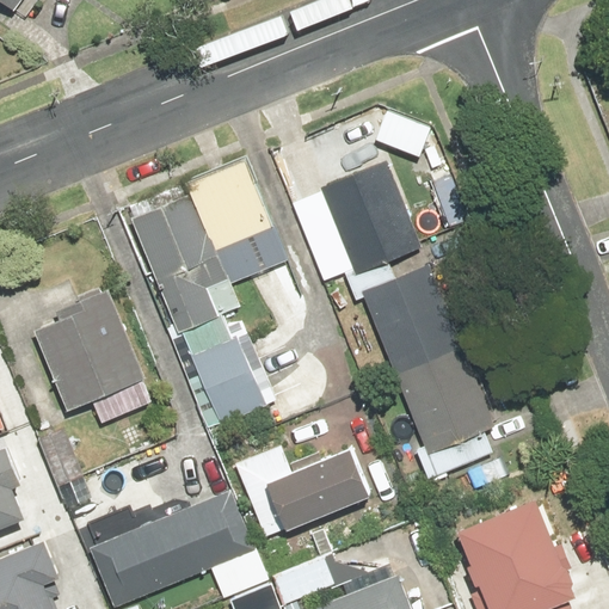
[(182,331),(223,313),(241,306),(219,252),(269,231),(241,164),(185,188),(188,192),(128,217),(177,333),(182,331)]
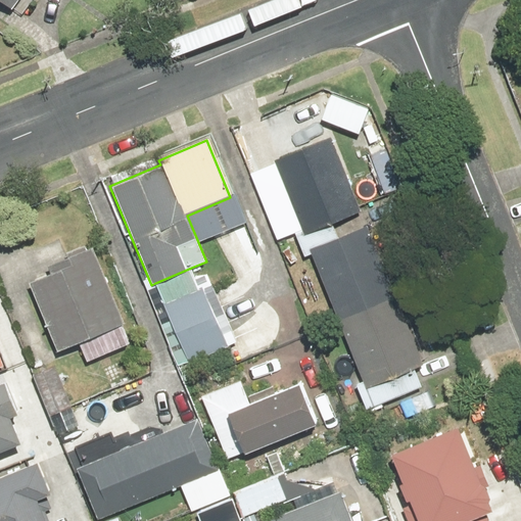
[(314,146),(256,170),(272,205),(288,198),(301,229),(341,212),(314,146)]
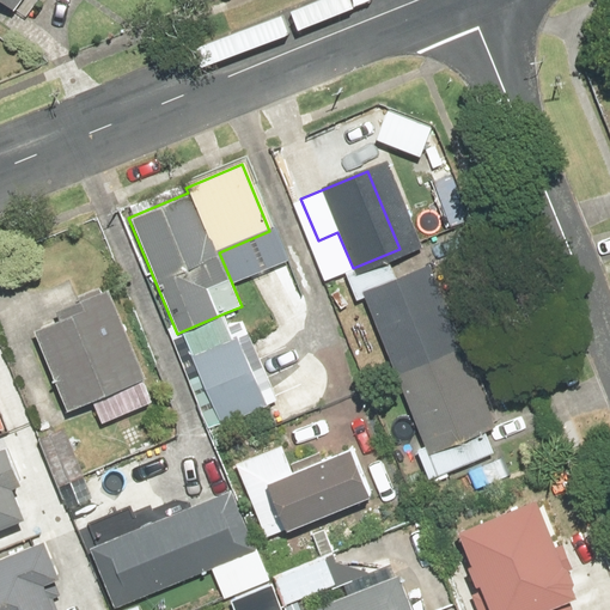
[(391,263),(349,280),(358,302),(365,299),(425,445),(416,449),(428,479),(494,451),(487,432),(495,428),(427,263),(396,276),(391,263)]
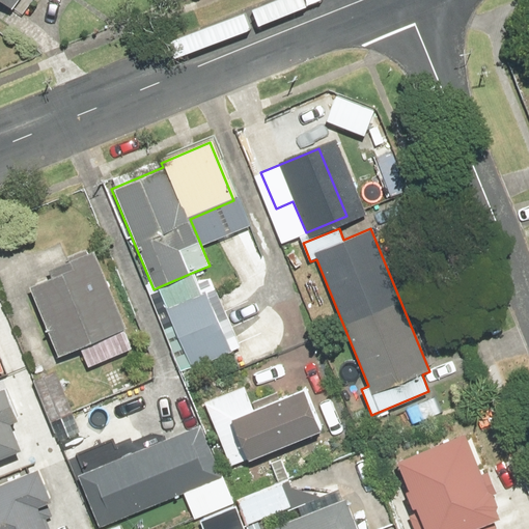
[(66,271),(28,288),(59,356),(77,349),(86,369),(134,347),(90,252),(63,265),(66,271)]
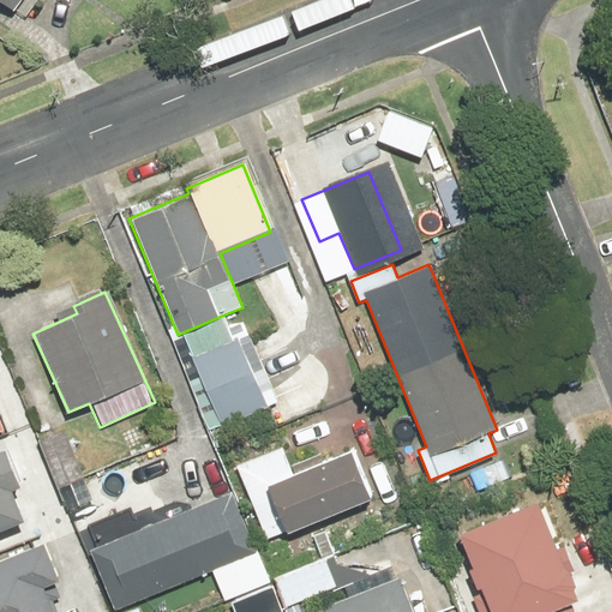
[(225,315),(183,333),(222,426),(268,407),(239,337),(234,339),(225,315)]
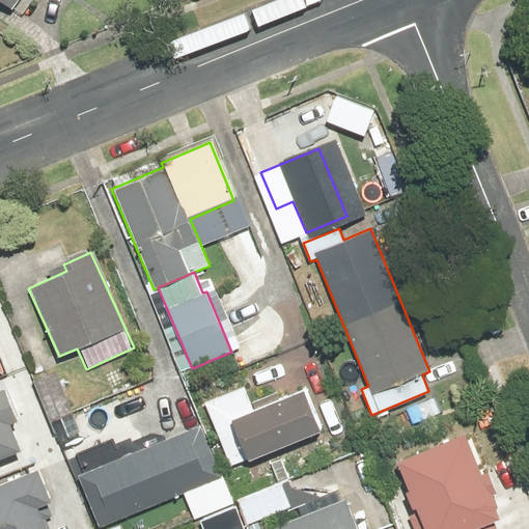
[(55,370),(33,380),(60,440),(82,429),(55,370)]
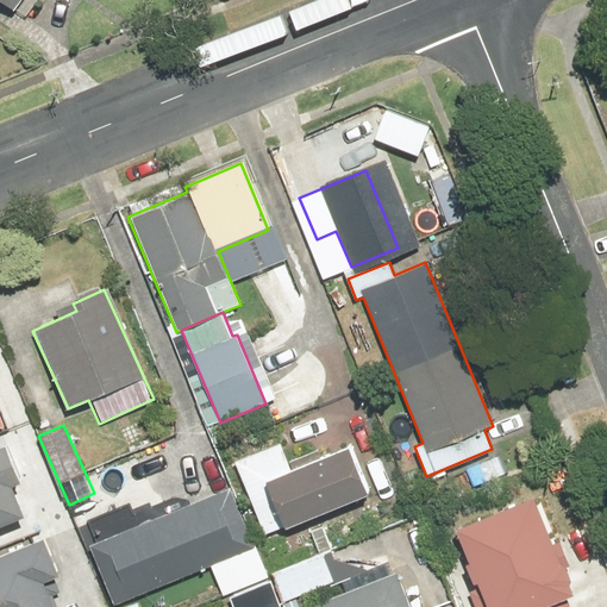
[(287,461),(291,470),(262,482),(281,530),(370,493),(351,445),(318,460),(314,449),(287,461)]
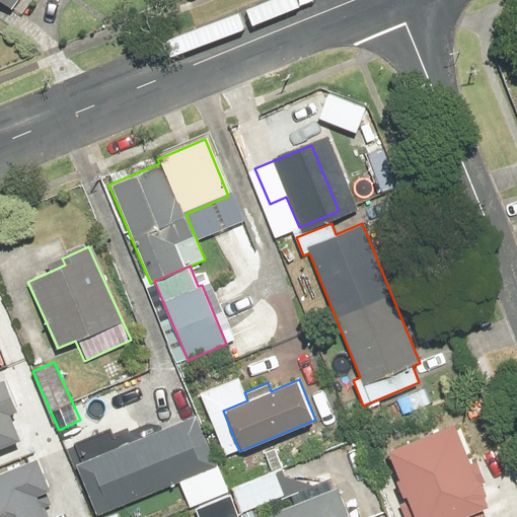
[(13,411),(1,380),(0,380),(0,447),(17,441),(6,414),(13,411)]
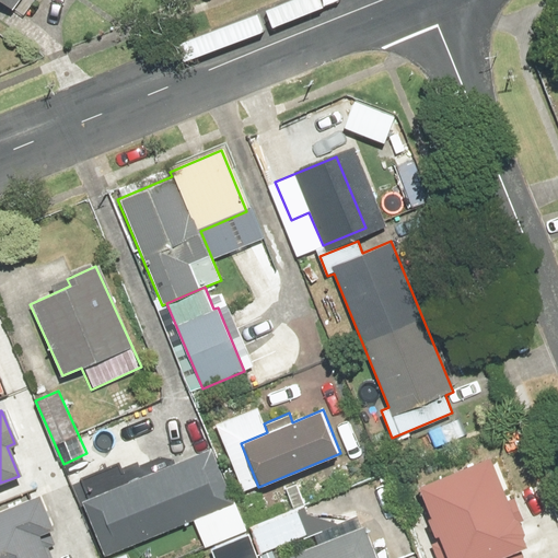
[(84,483),(91,498),(81,502),(103,556),(233,503),(211,450),(125,485),(118,468),(84,483)]
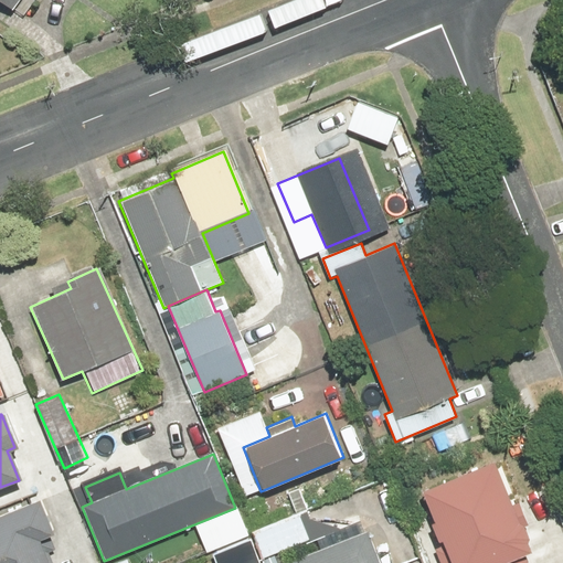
[(522,562),(520,556),(531,552),(520,527),(529,523),(519,500),(508,505),(490,463),(421,494),(434,523),(422,529),(436,562),(522,562)]
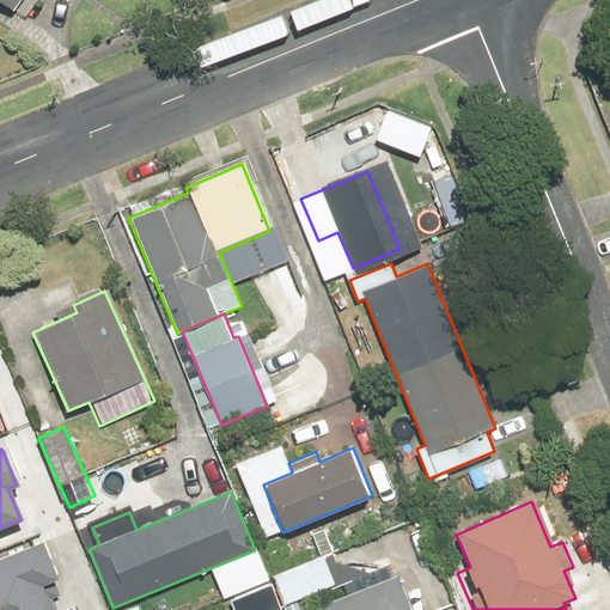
[(311,532),(321,556),(275,575),(278,580),(250,591),(258,609),(272,609),(339,583),(327,556),(335,553),(324,528),(311,532)]
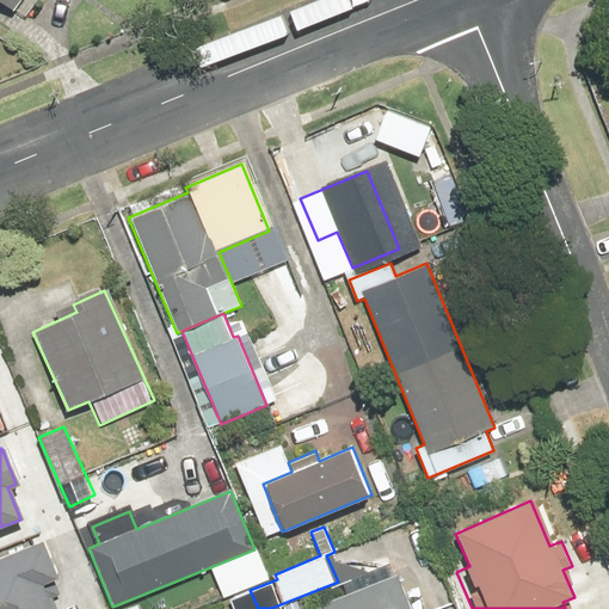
[(43,542),(0,560),(0,608),(50,608),(41,585),(57,578),(43,542)]
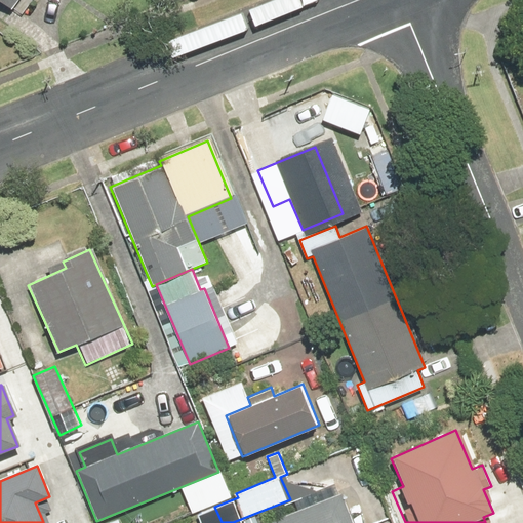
[(224,491),(216,474),(189,486),(197,504),(224,491)]
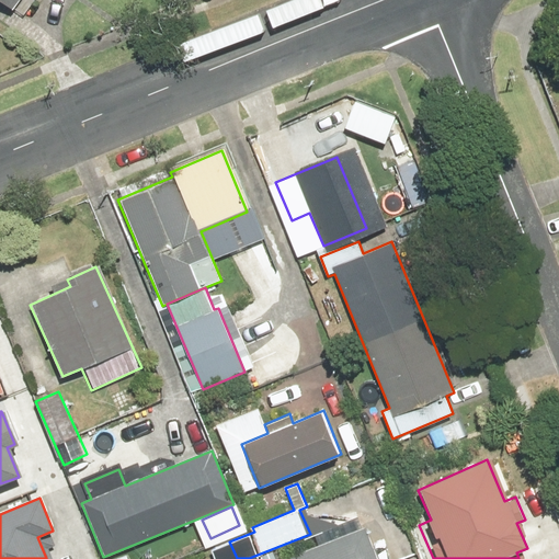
[(377,558),(366,527),(360,529),(356,521),(332,531),(335,538),(282,558),(377,558)]
